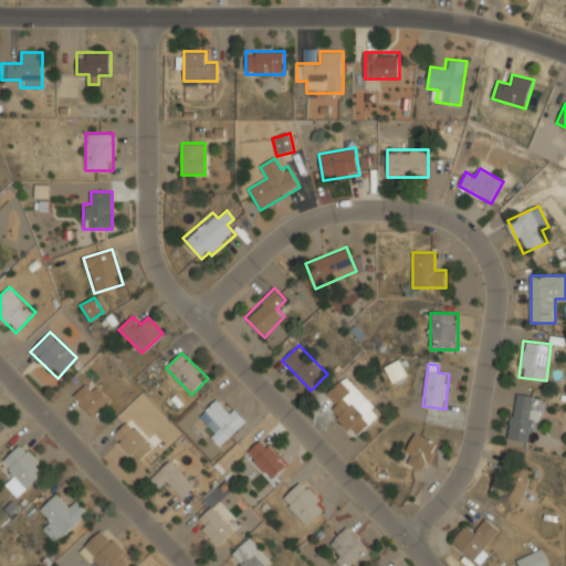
[(354,438),(380,415),(346,376),(327,392),(335,401),(328,408),(354,438)]
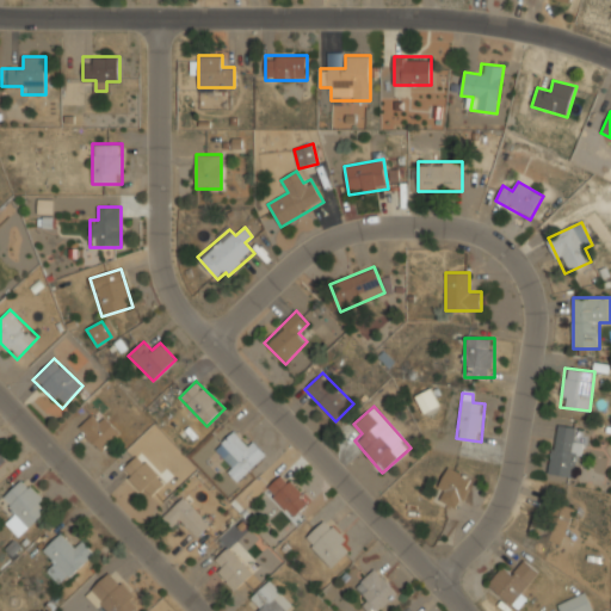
[(78,429),(102,451),(121,433),(97,409),(78,429)]
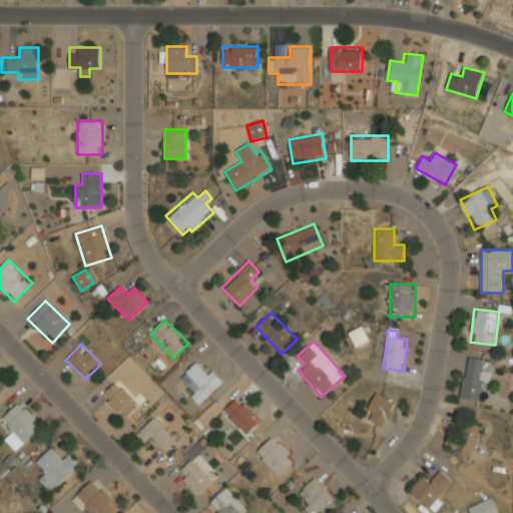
[(485,402),(492,360),(467,356),(460,397),(485,402)]
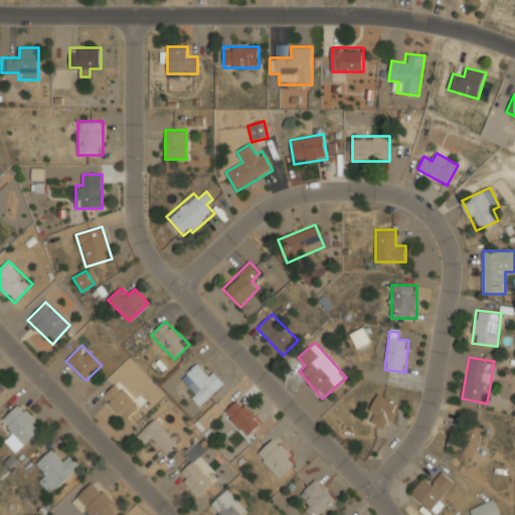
[(224,383),(209,368),(204,373),(196,365),(180,380),(204,403),(224,383)]
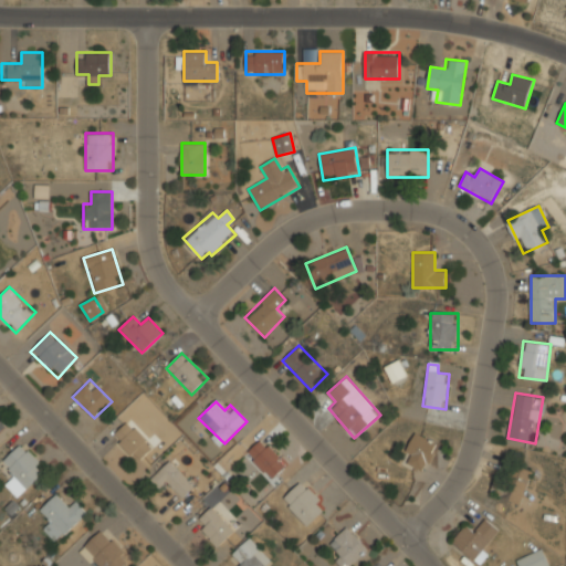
[(0,431),(9,423),(0,415),(0,431)]
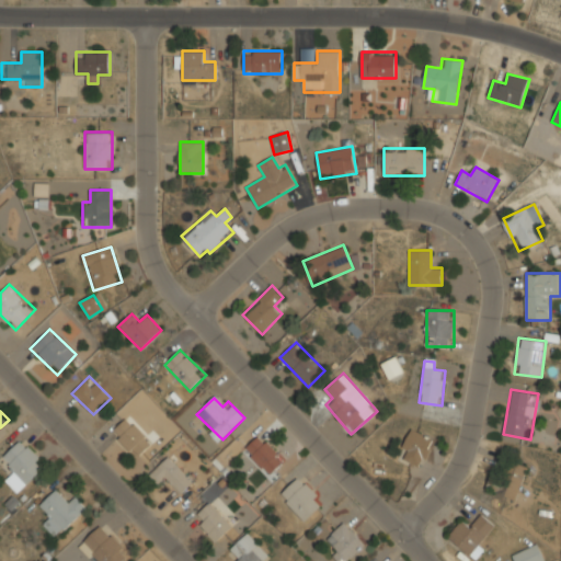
[(137,458),(152,442),(127,416),(111,433),(137,458)]
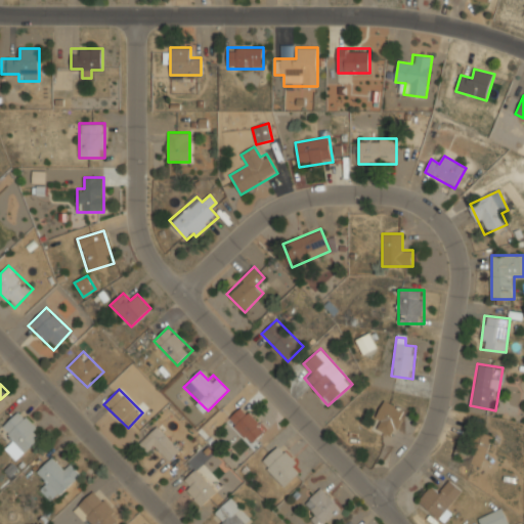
[(375,430),(398,435),(403,408),(380,404),(375,430)]
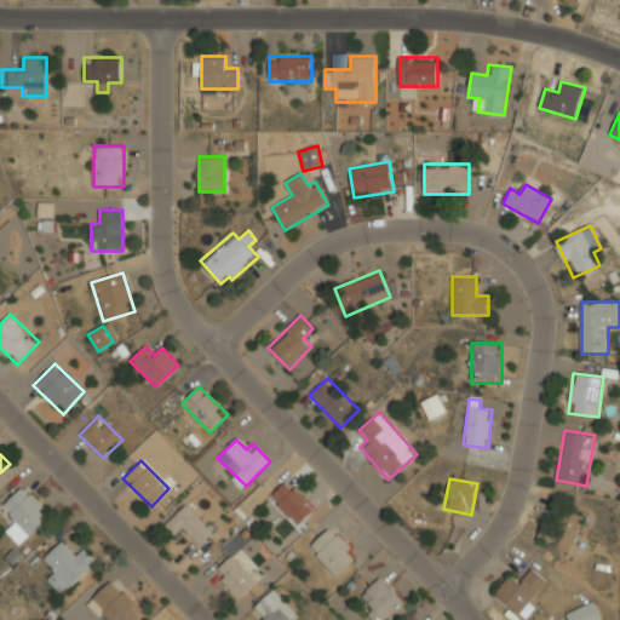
[(316,507),(287,480),(269,497),(298,526),(316,507)]
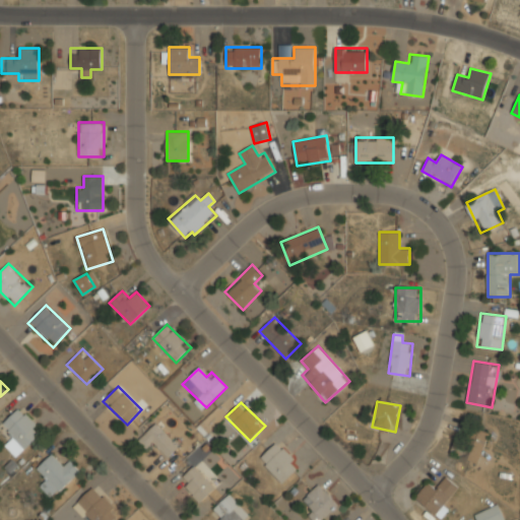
[(43,431),(19,407),(0,426),(24,449),(43,431)]
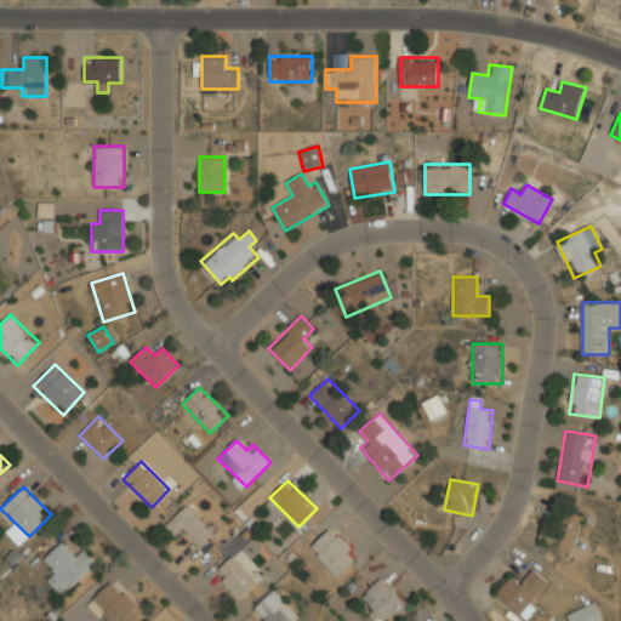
[(165,525),(175,535),(183,527),(201,546),(214,533),(186,505),(165,525)]
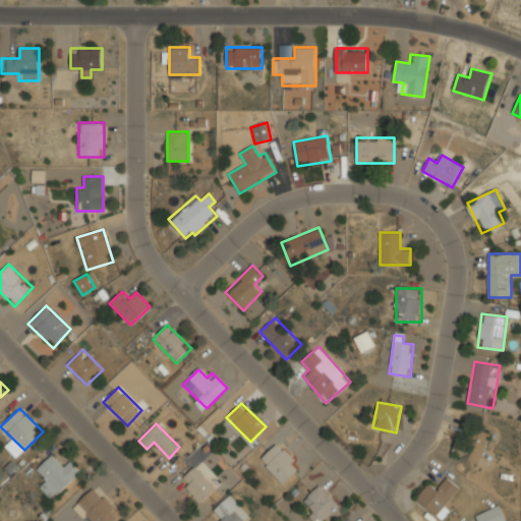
[(459,439),(452,451),(476,464),(491,436),(472,425),(464,442),(459,439)]
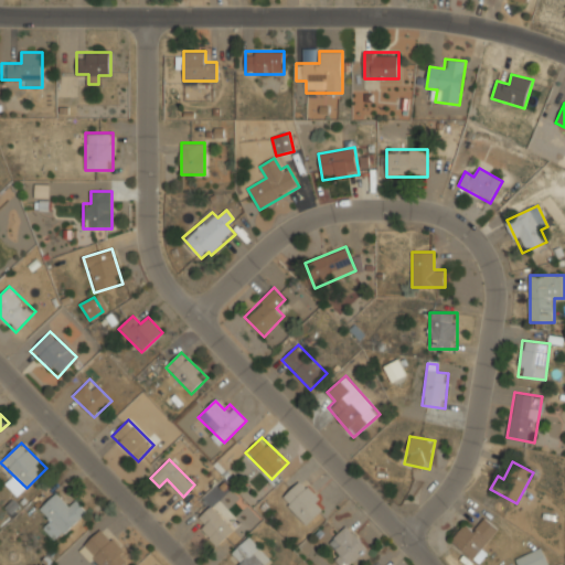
[(307,525),(327,505),(300,479),(281,499),(307,525)]
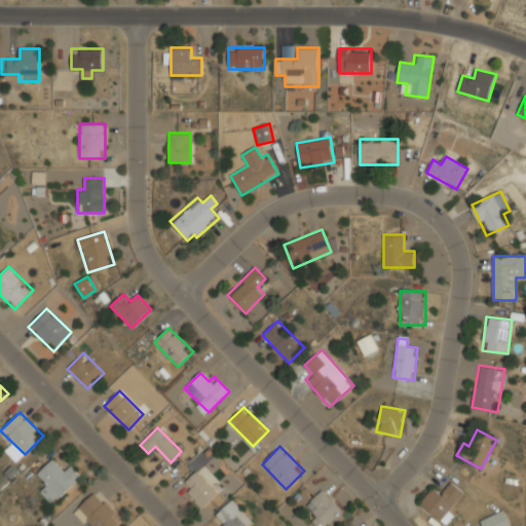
[(36,474),(59,498),(81,477),(67,462),(60,468),(51,459),(36,474)]
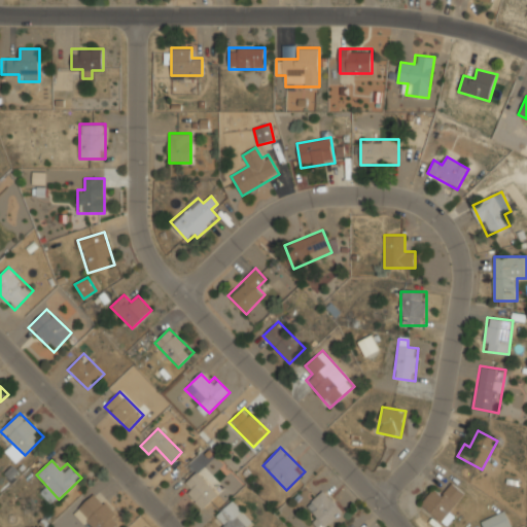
[(190,490),(186,499),(208,508),(217,486),(191,476),(186,488),(190,490)]
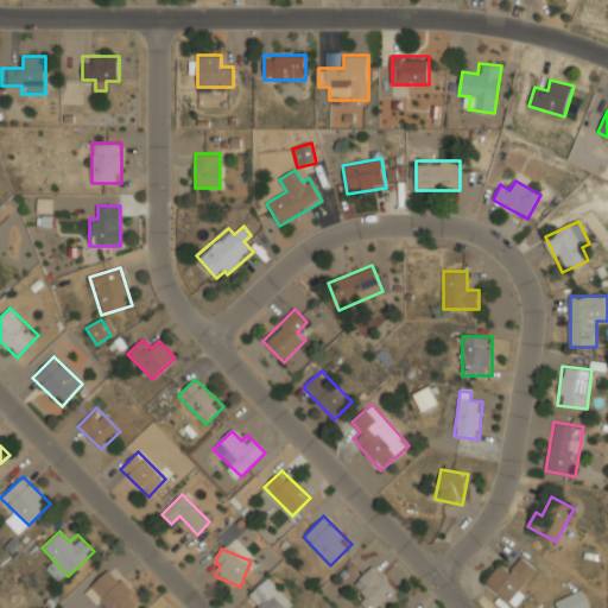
[(514,606),(542,574),(520,556),(510,569),(501,562),(485,581),(514,606)]
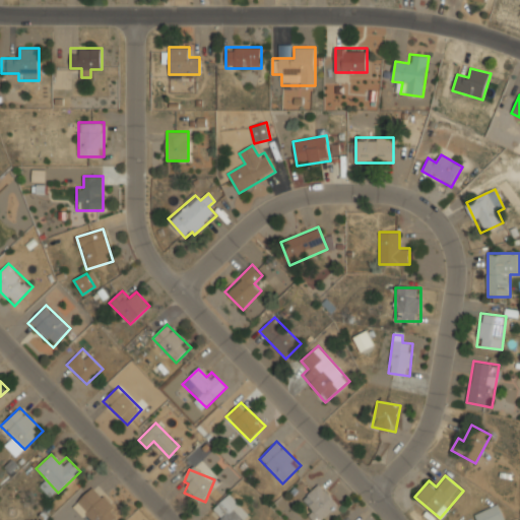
[(310,506),(305,511),(314,519),(322,519),(338,504),(318,483),(303,499),(310,506)]
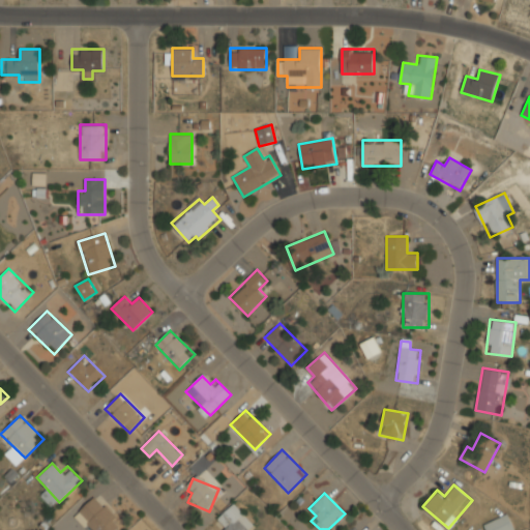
[(116,529),(123,524),(94,495),(77,513),(93,529),(116,529)]
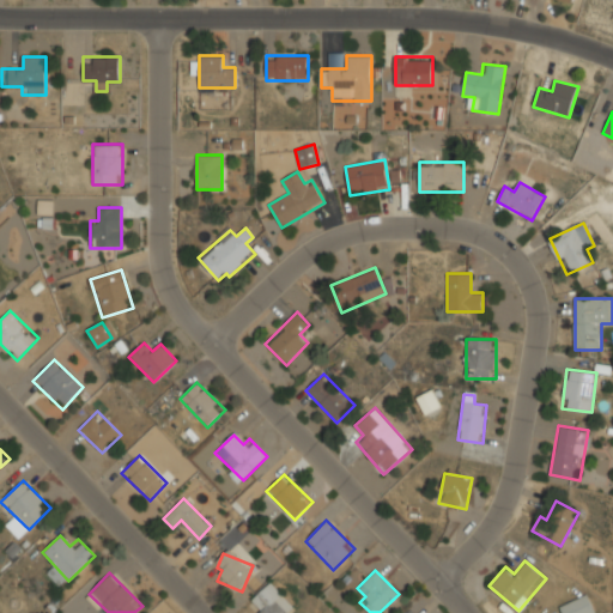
[(261,610),(258,612),(289,612),(293,608),(271,582),(252,600),(261,610)]
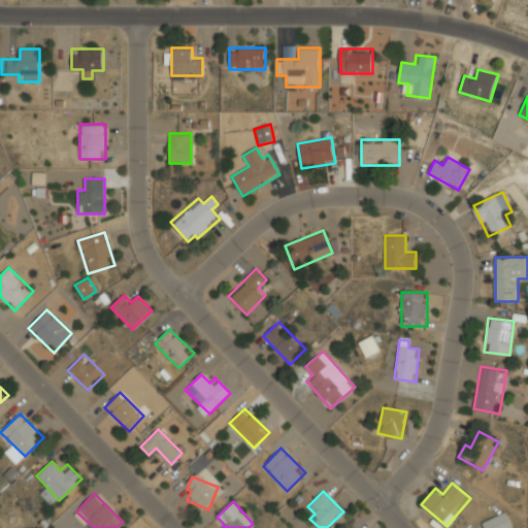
[(483,521),(485,527),(513,527),(507,513),(483,521)]
